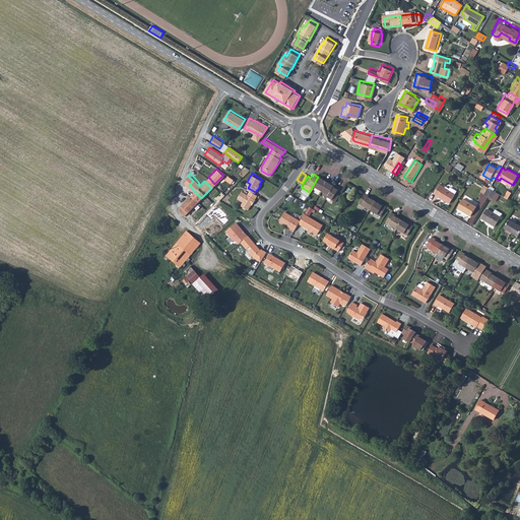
[(188,176),(183,180),(189,185),(193,181),(188,176)]
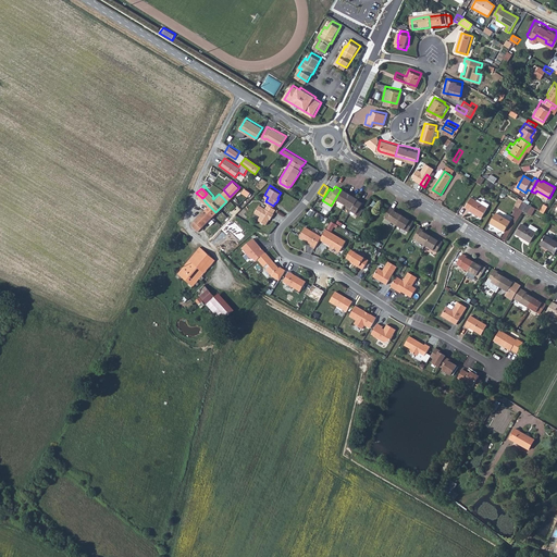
[(334,200),(342,205),(350,190),(346,189),(345,190),(342,188),(341,189),(334,200)]
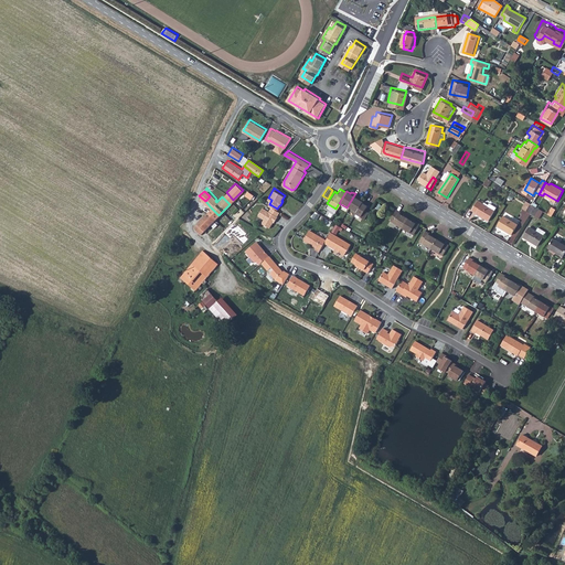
[(226,192),(222,196),(230,204),(233,200),(226,192)]
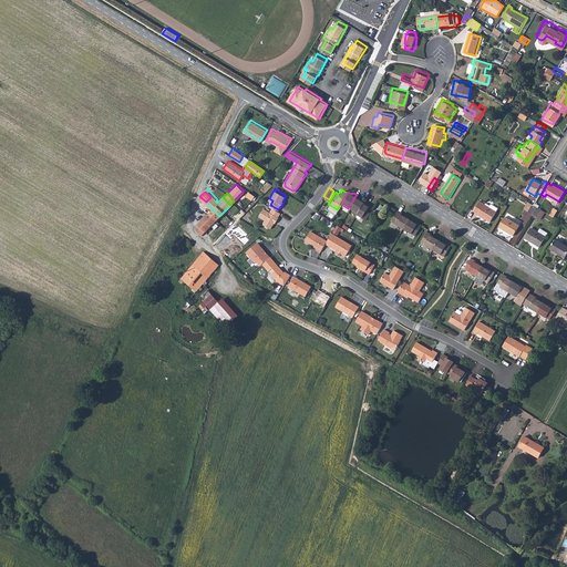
[(357,194),(348,208),(357,213),(363,203),(364,200),(361,199),(362,197),(357,194)]
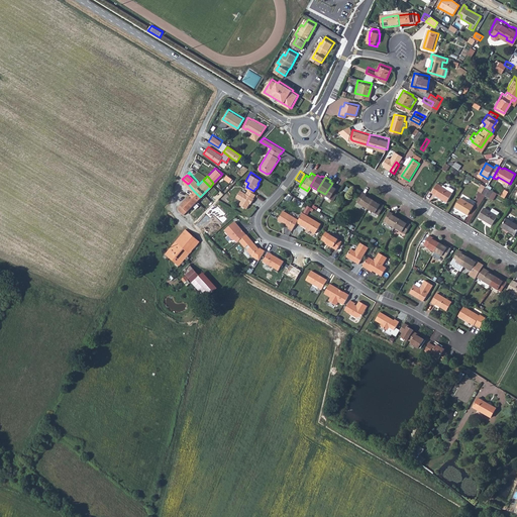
[(448,203),(453,194),(445,189),(442,188),(443,186),(439,183),(433,193),(437,196),(448,203)]
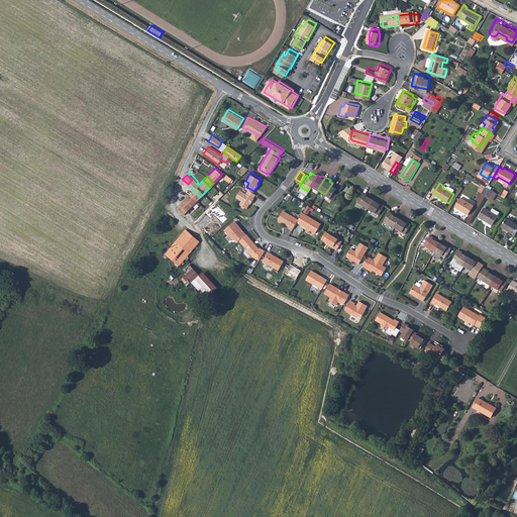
[(324,195),(331,200),(335,194),(332,191),(335,187),(331,185),(325,194),(324,195)]
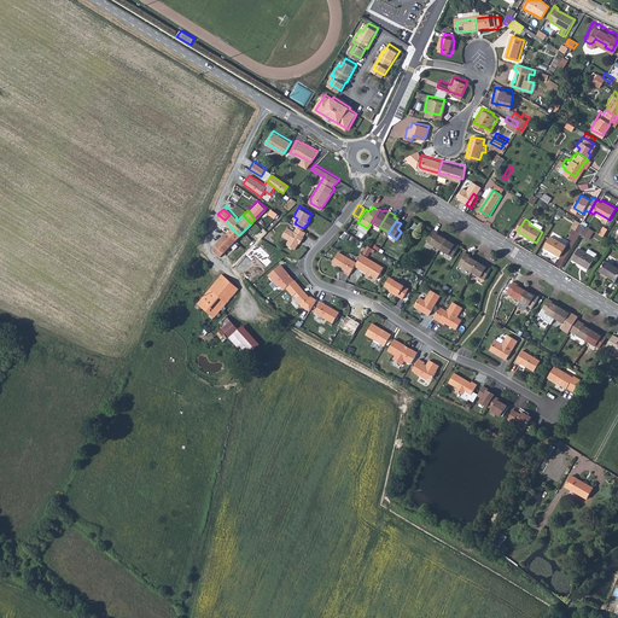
[(532,226),(542,232),(544,227),(536,221),(532,226)]
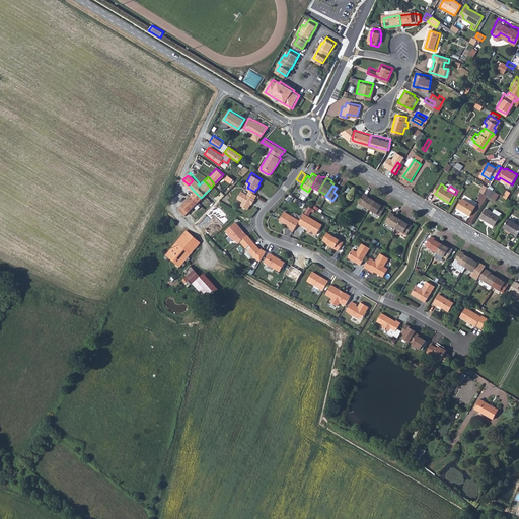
[(484,195),(488,197),(492,191),(489,189),(488,188),(484,194),(484,195)]
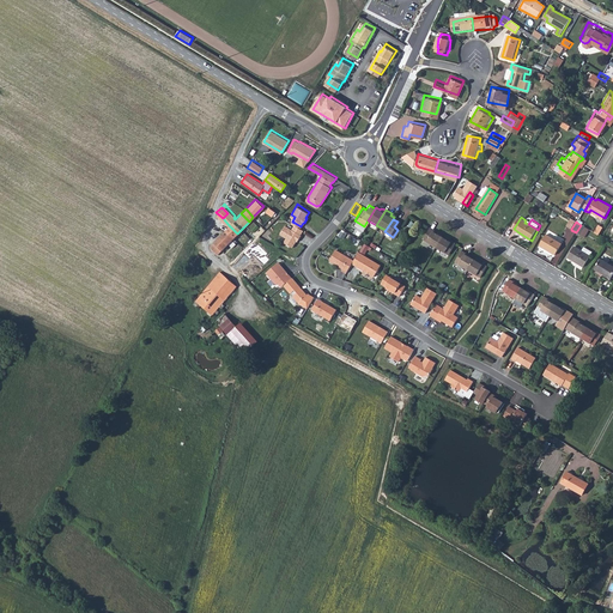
[(302,230),(303,229),(301,226),(295,223),(292,228),(285,223),(280,232),(286,236),(284,240),(292,246),(296,238),(298,237),(299,237),(303,231),(302,230)]
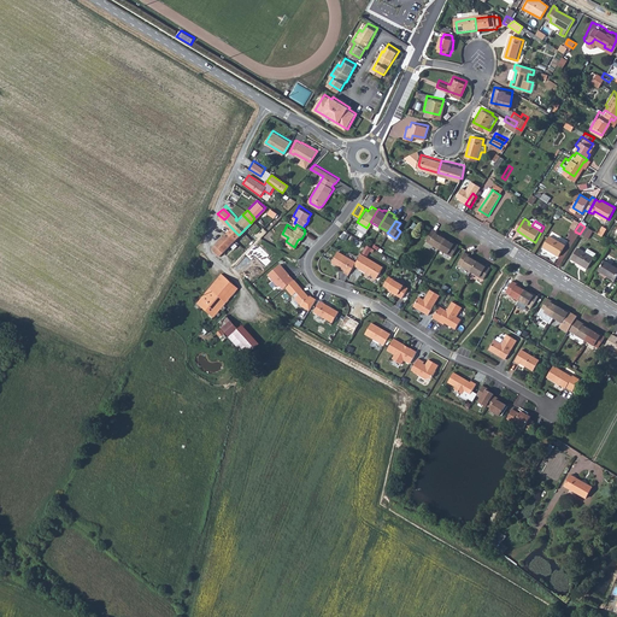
[(239,235),(230,227),(227,230),(234,239),(239,235)]
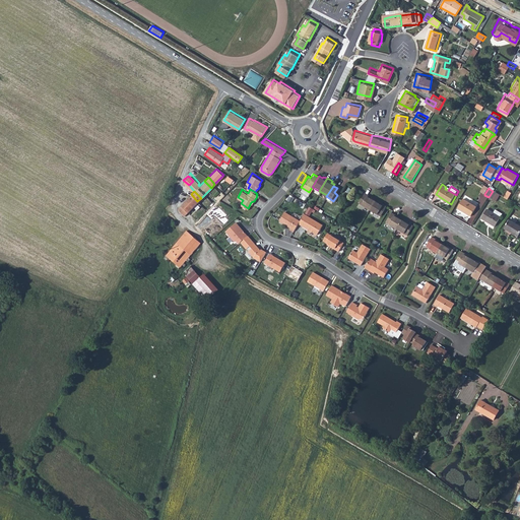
[(368,207),(373,198),(370,197),(370,195),(363,191),(356,200),(368,207)]
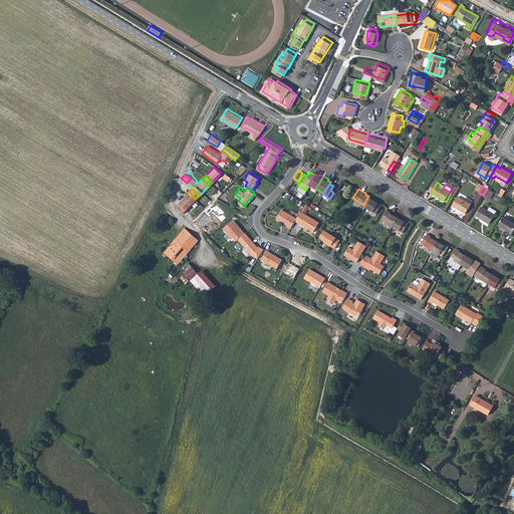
[(491,191),(487,198),(491,200),(495,193),(491,191)]
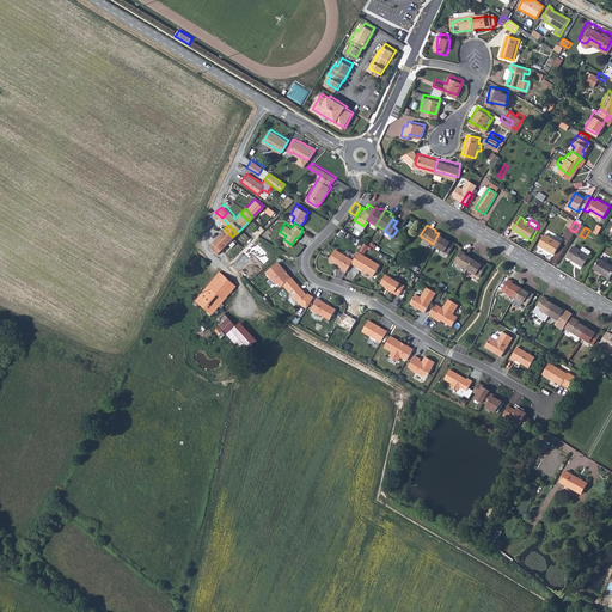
[(214,246),(219,251),(220,250),(232,237),(225,228),(213,240),(216,244),(214,246)]
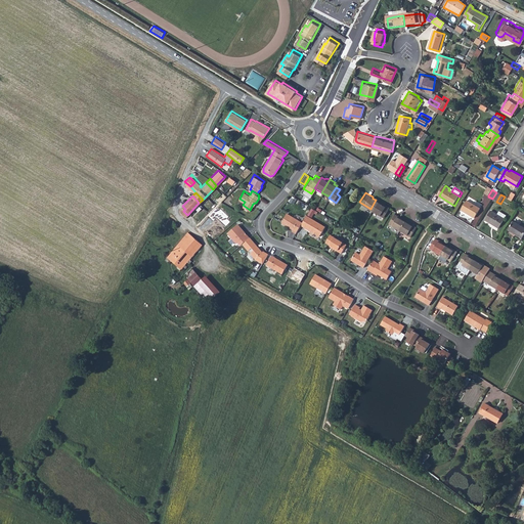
[(380,203),(376,200),(370,209),(381,215),(387,206),(381,202),(380,203)]
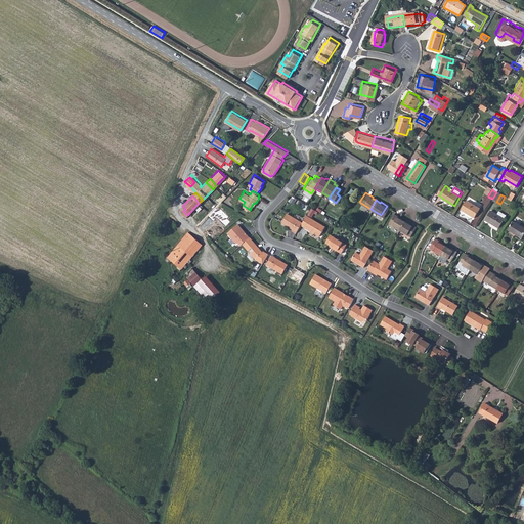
[(480,210),(483,206),(476,202),(474,205),(467,200),(461,210),(475,218),(480,210)]
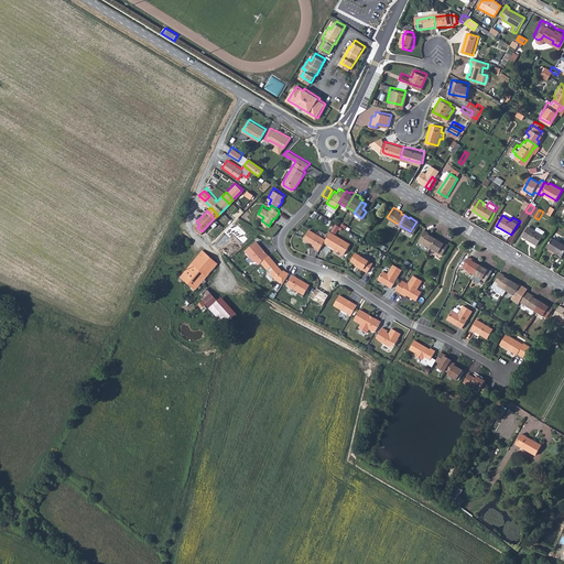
[(313,243),(321,248),(325,241),(326,238),(311,228),(304,238),(311,242),(311,241),(314,243),(313,243)]
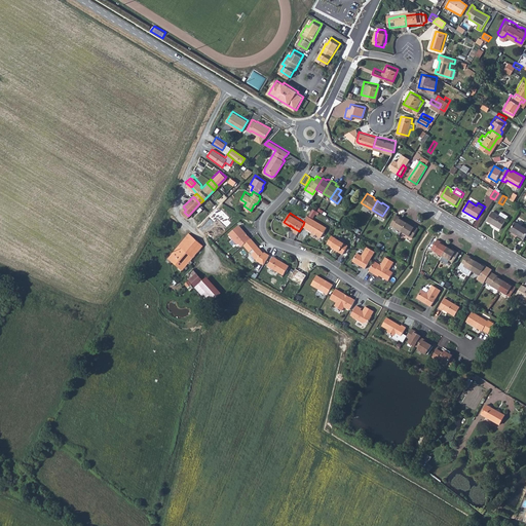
[(387,222),(400,229),(405,221),(401,219),(401,217),(393,213),(387,222)]
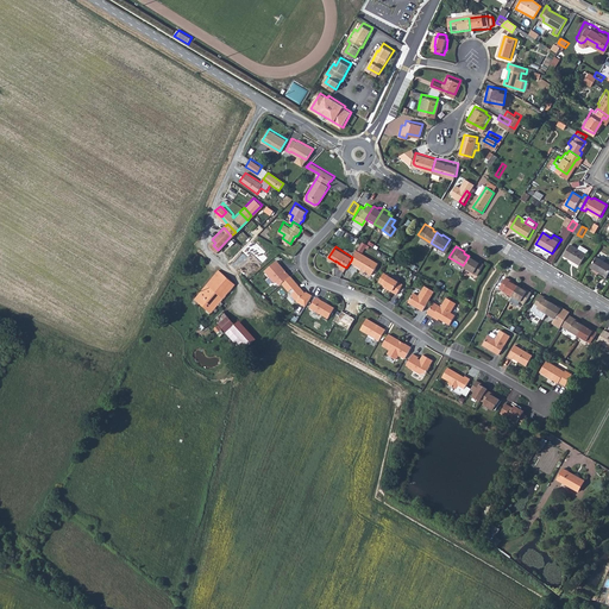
[(581,265),(586,255),(578,250),(571,246),(565,257),(581,265)]
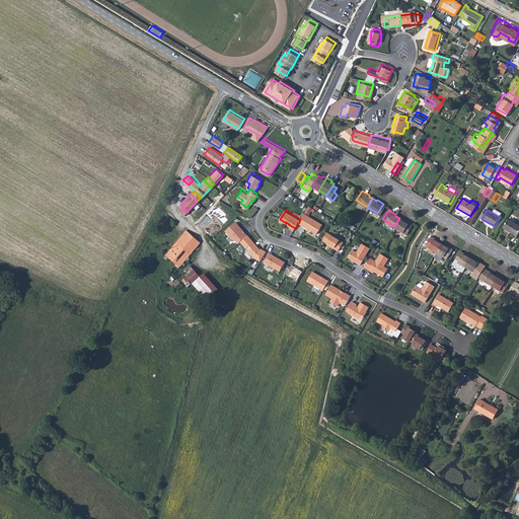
[(300,219),(299,222),(303,224),(304,223),(307,225),(307,227),(317,233),(323,223),(308,214),(307,216),(304,214),(300,219)]
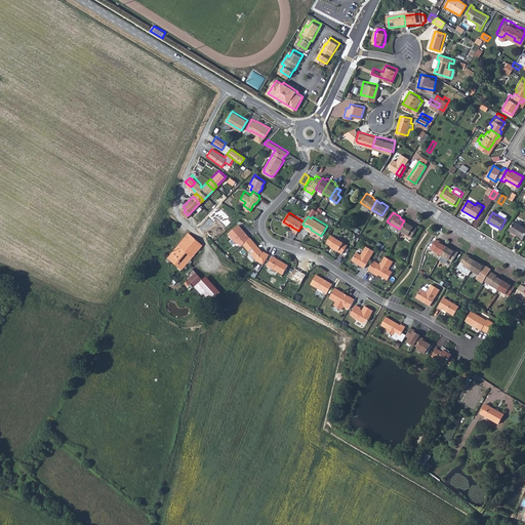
[(404,220),(399,229),(409,236),(415,226),(408,221),(407,223),(404,220)]
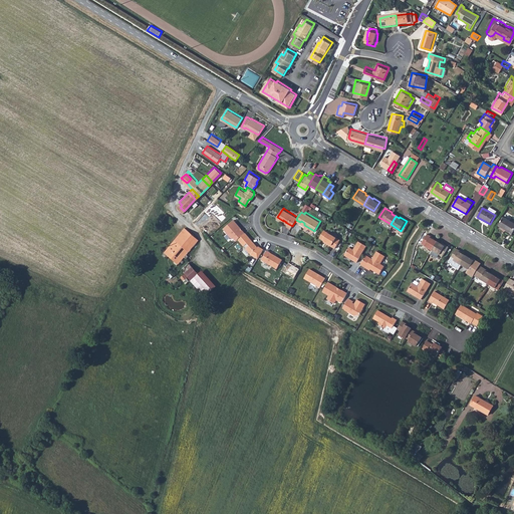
[(512,234),(513,230),(513,223),(503,217),(499,226),(512,234)]
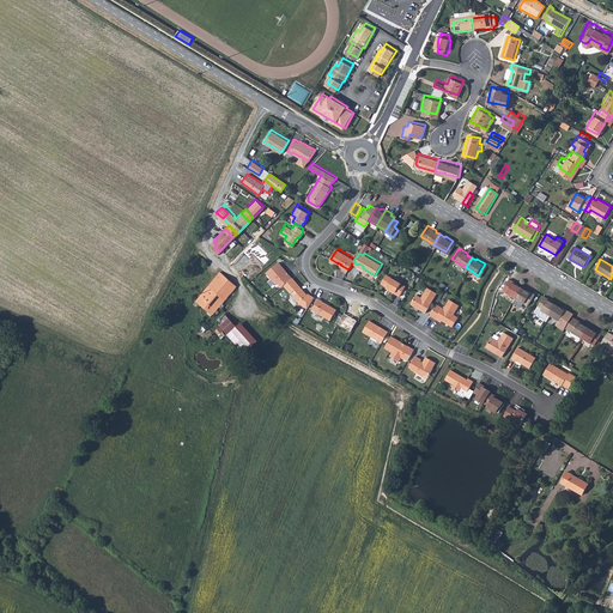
[(278,262),(266,273),(277,286),(278,284),(281,287),(284,285),(290,280),(286,277),(289,275),(286,273),(287,272),(278,262)]
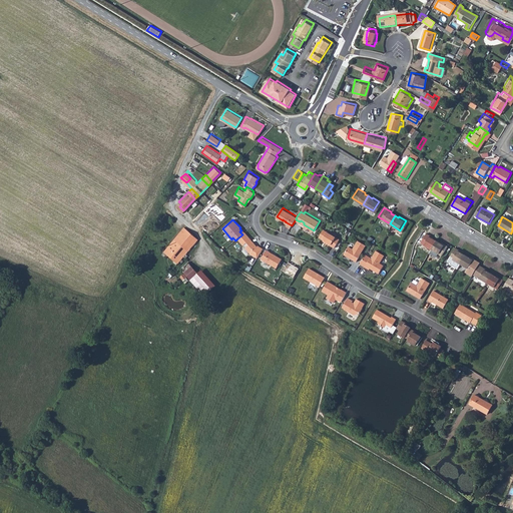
[(183,225),(182,227),(173,237),(186,249),(196,238),(196,237),(183,225)]
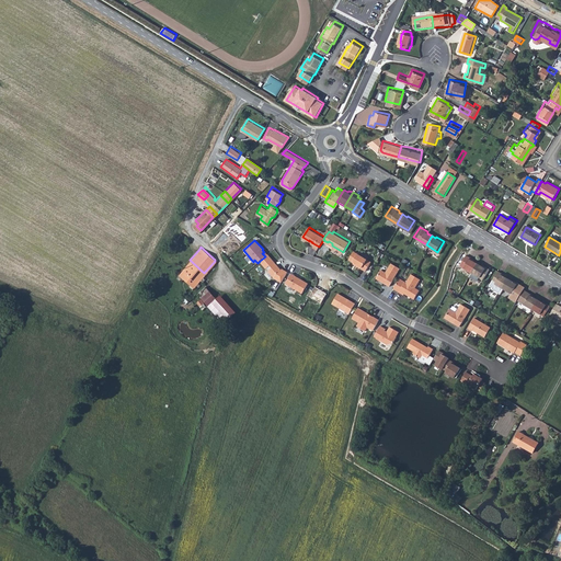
[(352,249),(347,258),(352,261),(354,262),(354,263),(364,270),(369,260),(352,249)]
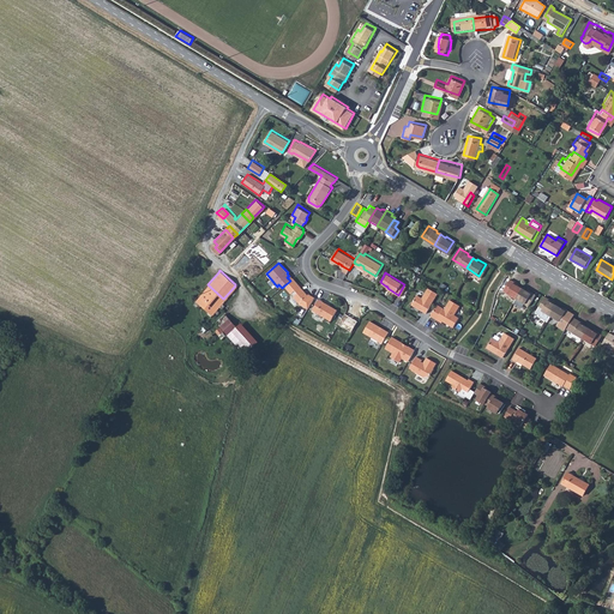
[(500,288),(512,295),(518,284),(515,283),(515,281),(507,277),(500,288)]
